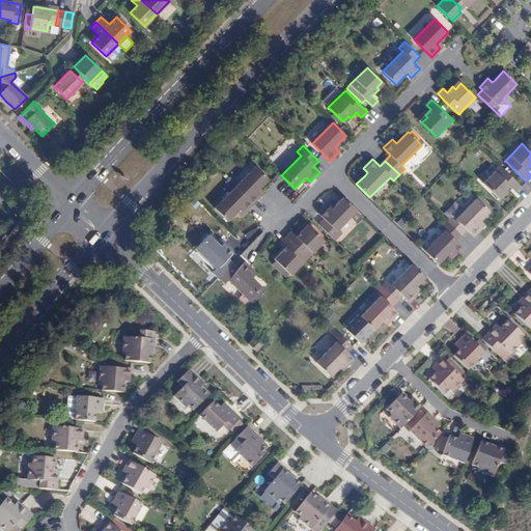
[(516,192),(522,187),(500,166),(482,184),(497,197),(502,192),(504,194),(510,188),(515,193),(516,192)]
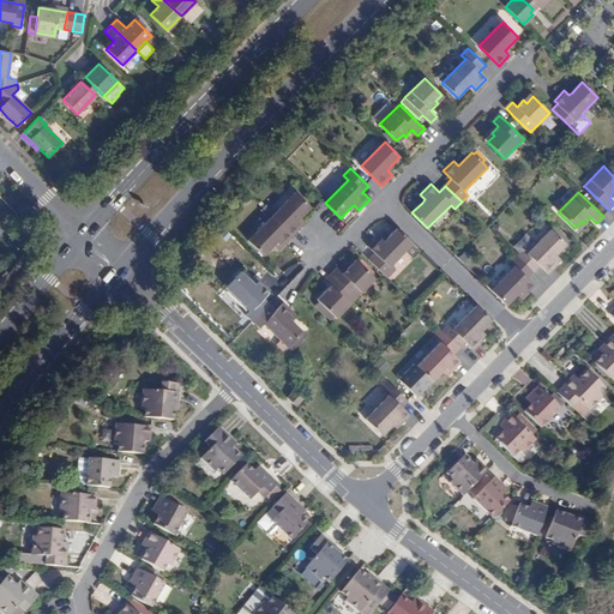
[(292,236),(304,226),(298,221),(301,217),(311,208),(296,193),(272,217),(292,236)]
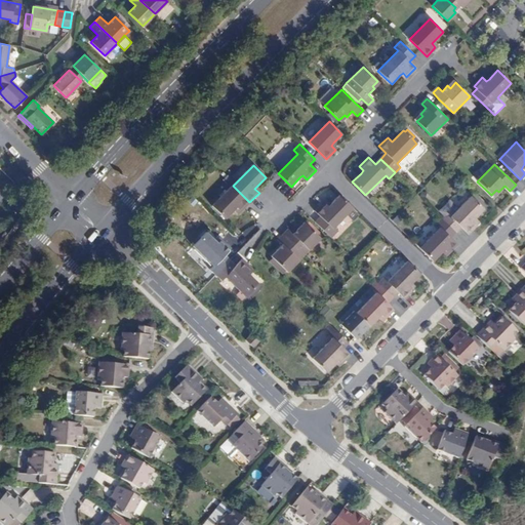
[(244,207),(249,202),(233,186),(229,182),(227,185),(230,188),(212,206),(225,218),(234,209),(236,207),(241,211),(244,207)]
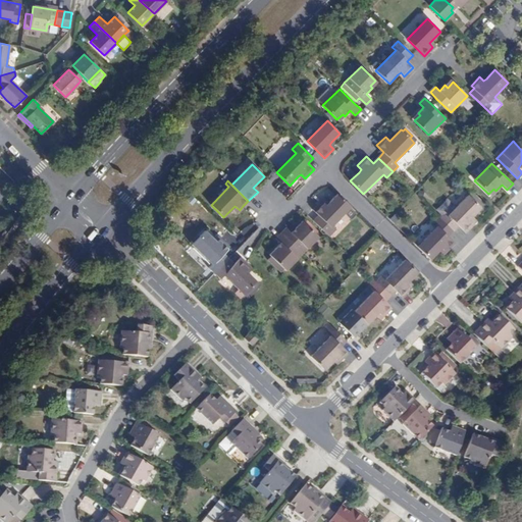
[(332,224),(351,207),(337,194),(329,202),(326,205),(322,201),(314,210),(318,214),(313,220),(328,237),(334,230),(331,226),(332,224)]
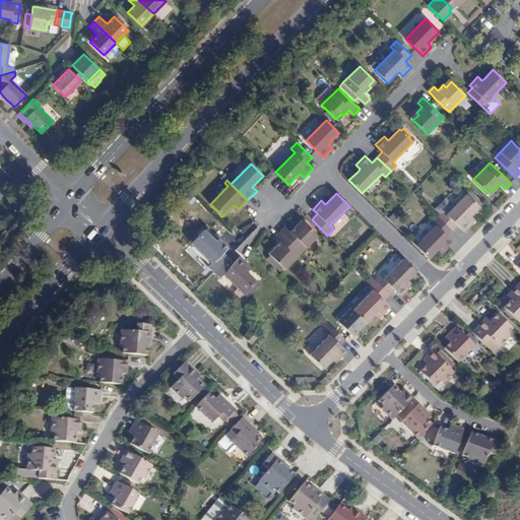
[(438,216),(452,231),(457,225),(463,233),(472,223),(468,219),(471,216),(480,207),(466,194),(454,207),(447,214),(443,211),(441,213),(438,216)]
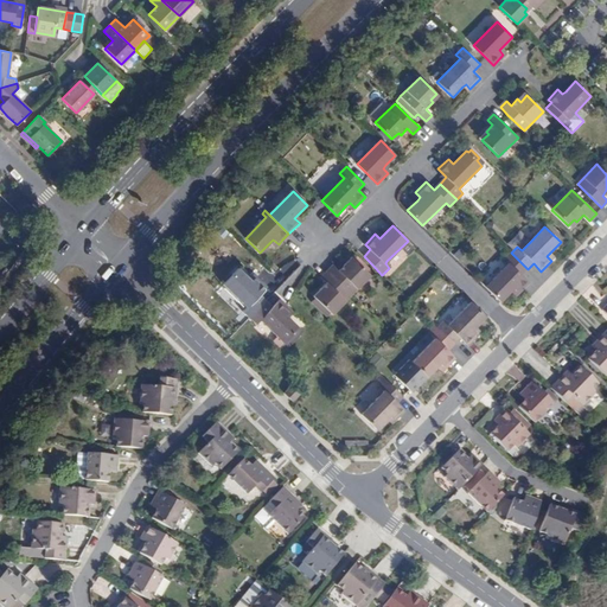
[(510,244),(515,249),(517,247),(522,250),(530,242),(523,235),(519,235),(510,244)]
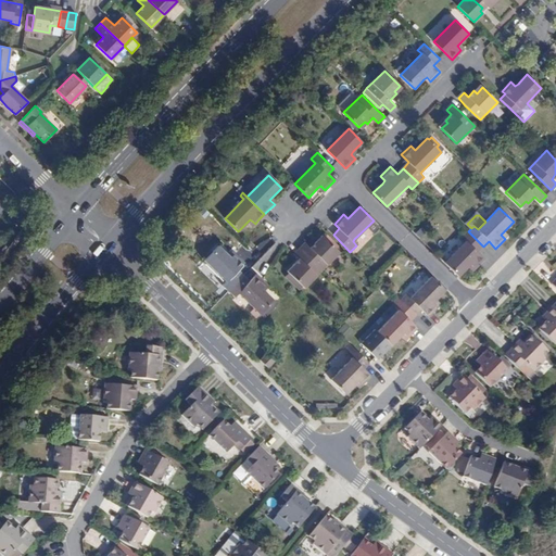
[(478,253),(483,247),(468,231),(462,238),(466,242),(446,262),(445,263),(459,277),(468,267),(470,265),(475,269),(484,260),(478,253)]
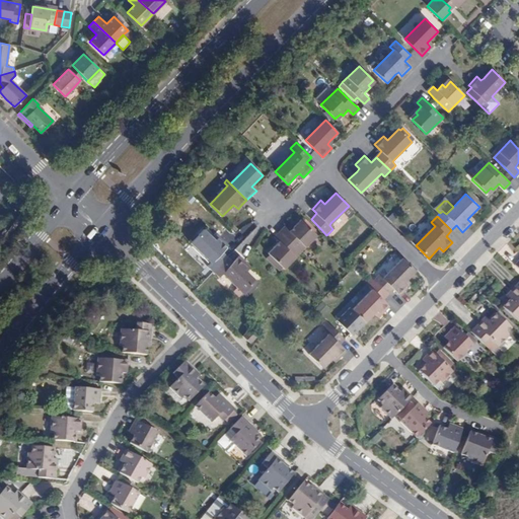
[(297,228),(304,222),(301,219),(295,225),(297,228)]
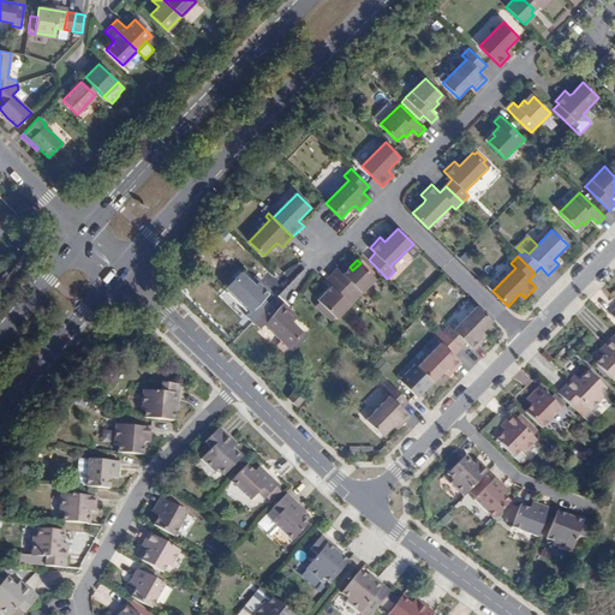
[(330,274),(356,299),(376,279),(360,263),(352,270),(350,267),(342,274),(338,268),(330,274)]
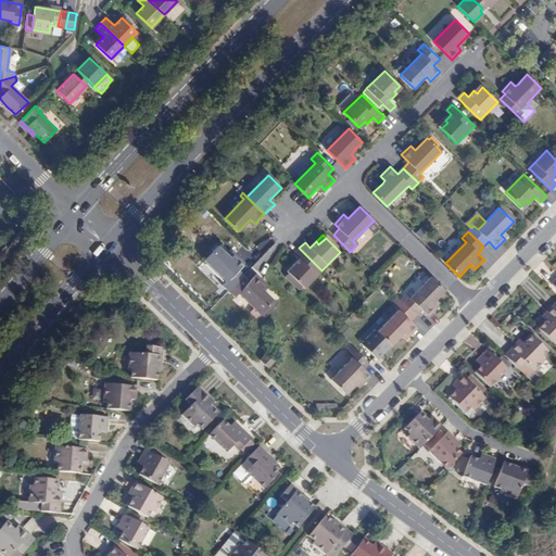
[(223,287),(227,292),(244,275),(244,274),(240,269),(245,263),(239,256),(236,253),(231,257),(228,255),(219,245),(213,251),(211,249),(204,256),(206,258),(204,261),(227,282),(223,287)]
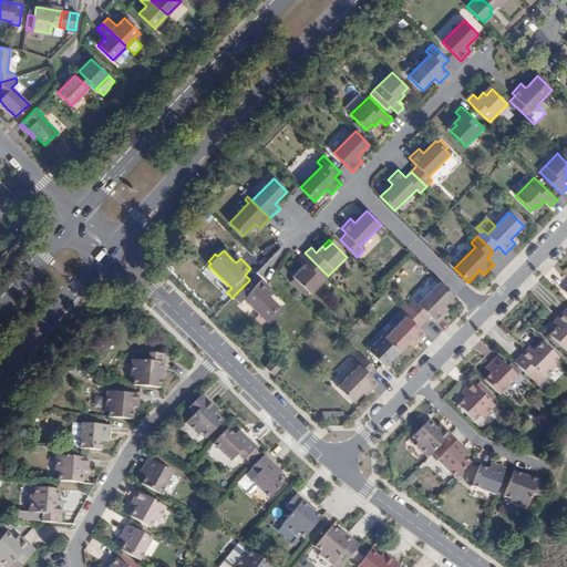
[(302,255),(299,259),(305,264),(299,269),(302,272),(296,279),(295,278),(291,281),(302,292),(306,288),(309,291),(311,294),(328,276),(305,253),(302,255)]
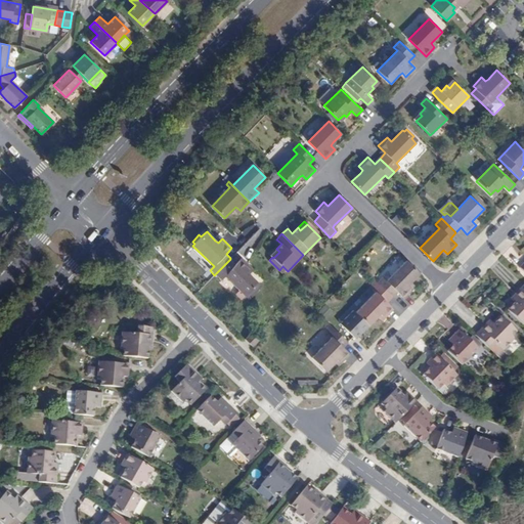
[(279,252),(276,249),(270,255),(272,257),(273,258),(279,252)]
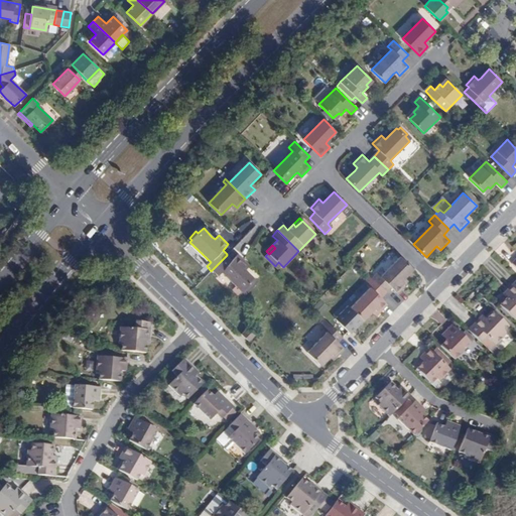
[(227,255),(211,271),(217,276),(221,272),(241,292),(255,279),(246,270),(243,267),(248,263),(244,259),(238,254),(232,260),(227,255)]
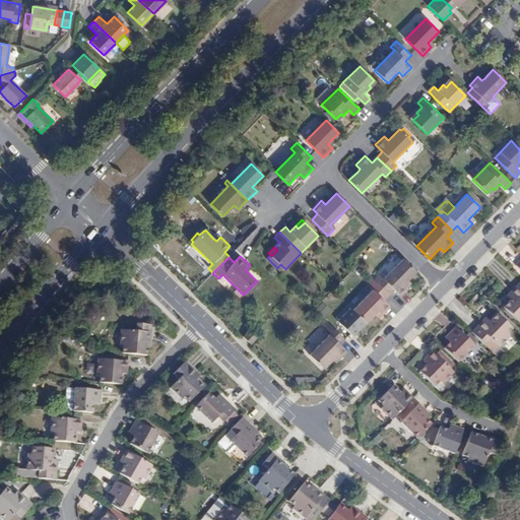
[(375,281),(389,295),(394,289),(400,297),(410,287),(405,283),(407,280),(416,272),(403,259),(384,278),(381,275),(375,281)]
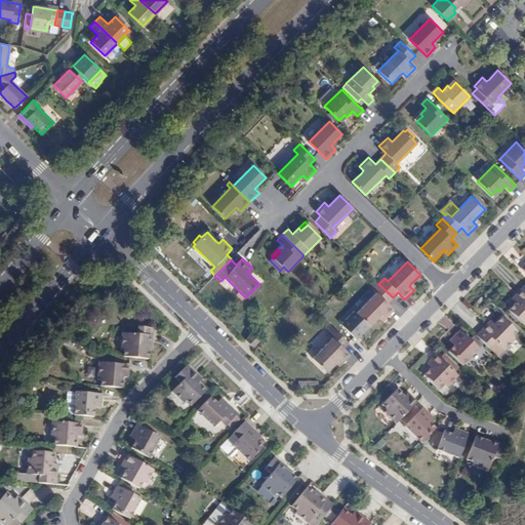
[(372,290),(378,284),(372,278),(367,284),(372,290)]
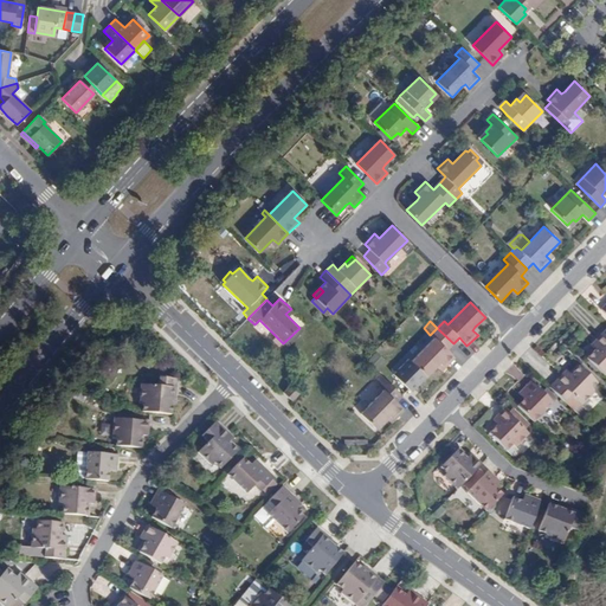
[(447,349),(453,343),(437,328),(430,335),(434,339),(412,361),(427,376),(437,367),(440,363),(445,368),(456,358),(447,349)]
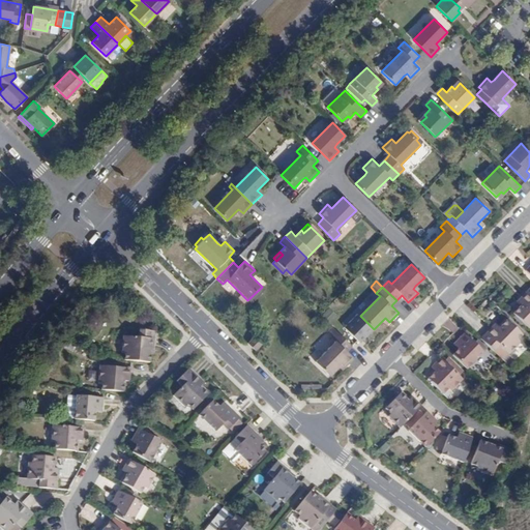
[(529,289),(518,302),(520,304),(523,307),(521,310),(519,307),(513,314),(529,328),(529,327),(529,289)]
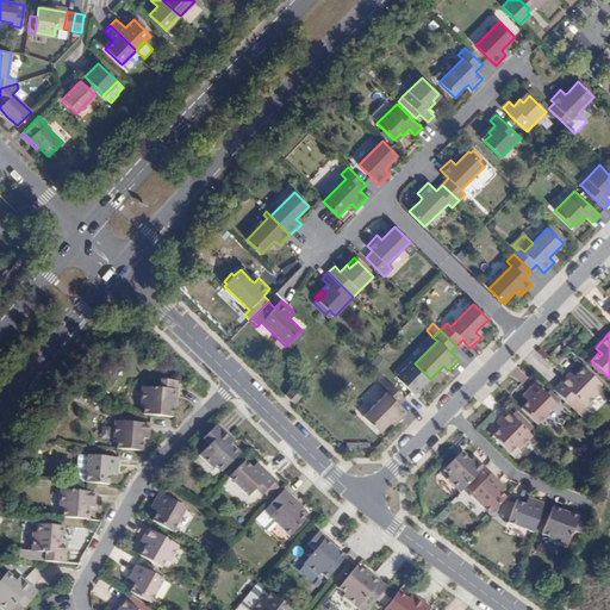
[(590,360),(591,361),(597,354),(599,356),(602,354),(598,350),(590,360)]
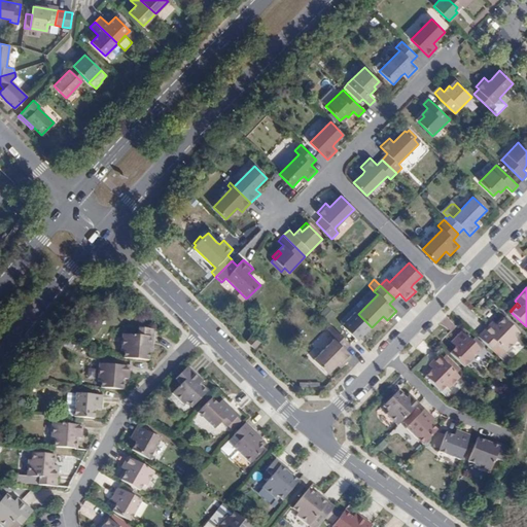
[(372,327),(358,314),(355,312),(342,325),(354,338),(358,341),(372,327)]
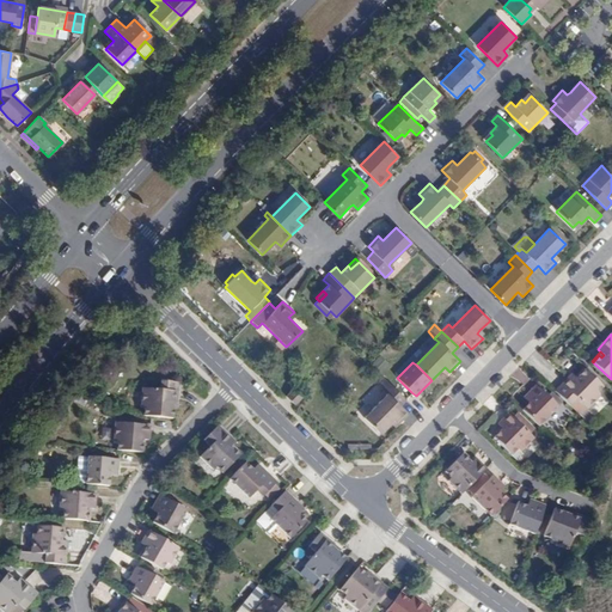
[(579,378),(586,371),(583,368),(574,378),(577,381),(580,379),(579,378)]
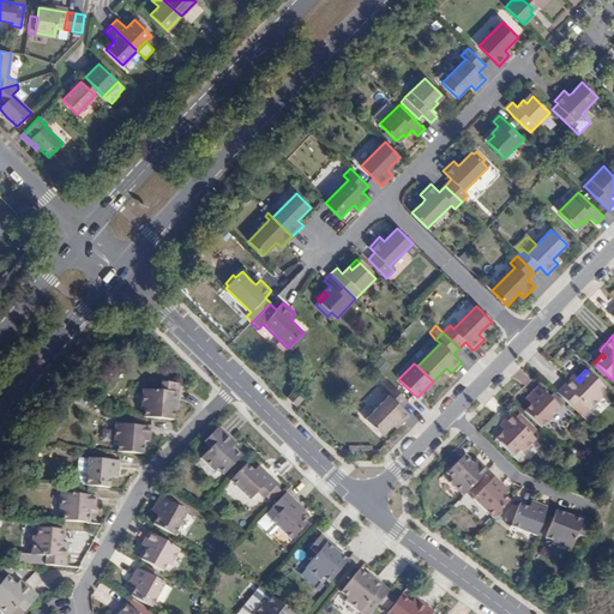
[(558,393),(572,408),(578,401),(589,411),(602,398),(600,395),(606,389),(588,372),(581,379),(582,380),(579,383),(576,379),(573,377),(558,393)]
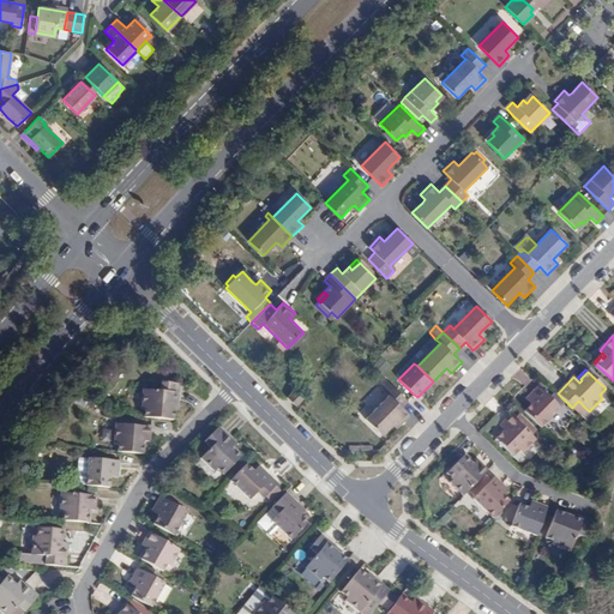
[(391,385),(385,379),(381,384),(387,390),(391,385)]
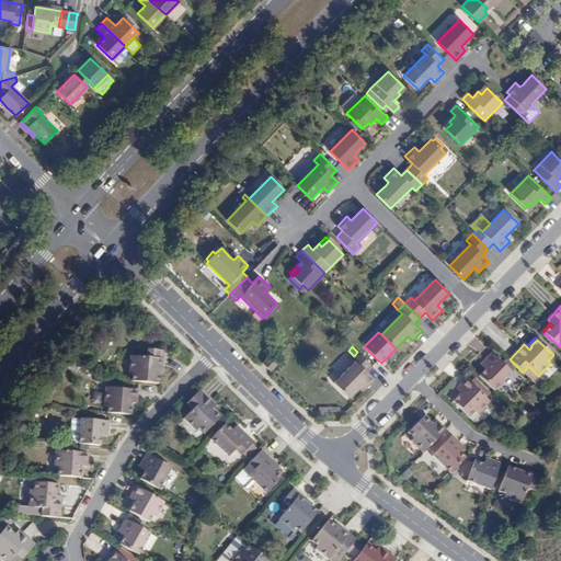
[(130,381),(158,385),(159,375),(156,375),(156,371),(161,371),(163,351),(147,350),(147,357),(130,355),(128,374),(132,375),(130,381)]
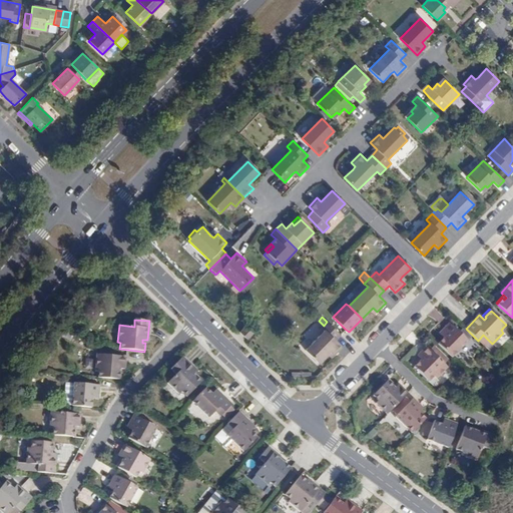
[(336,341),(341,336),(340,334),(327,322),(324,326),(321,328),(325,331),(305,351),(317,363),(329,352),(334,356),(342,347),(336,341)]
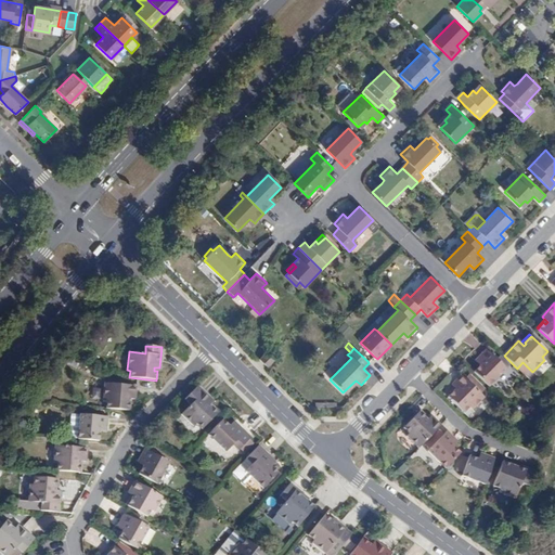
[(474,373),(489,388),(506,370),(487,350),(479,358),(485,362),(480,366),(474,373)]
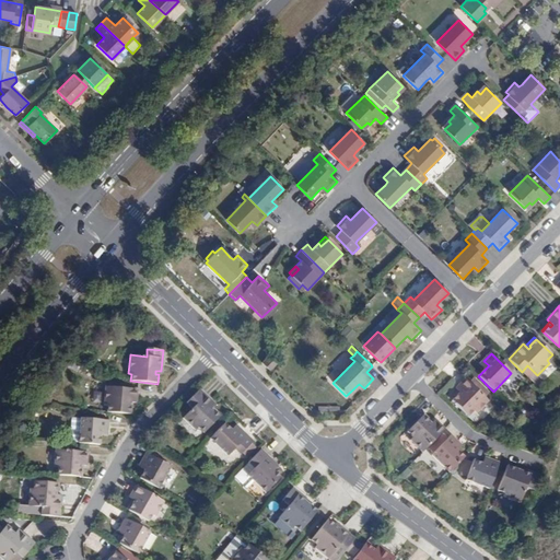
[(269,357),(263,363),(270,371),(277,364),(269,357)]
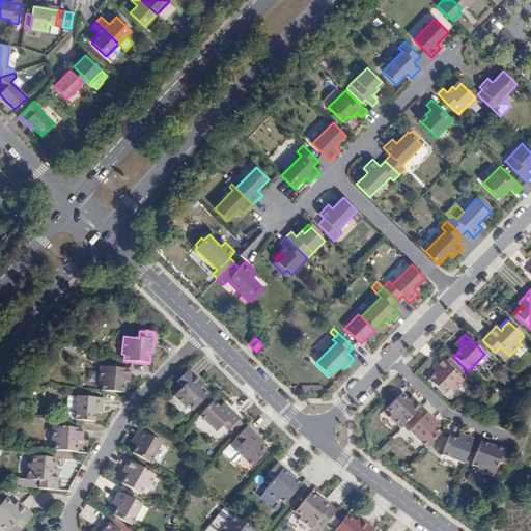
[(464,346),(458,342),(455,345),(459,351),(464,346)]
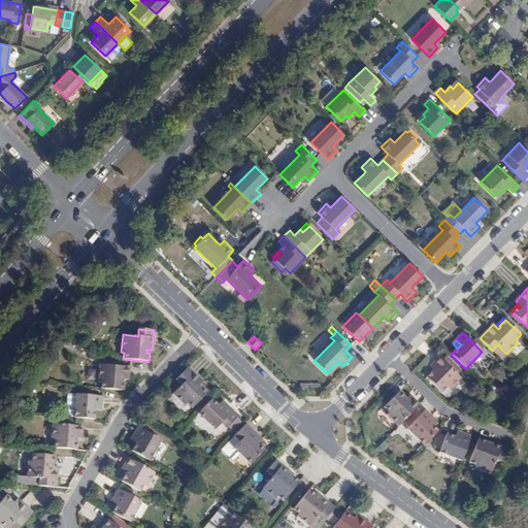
[(497,344),(492,351),(506,365),(512,359),(506,354),(497,344)]
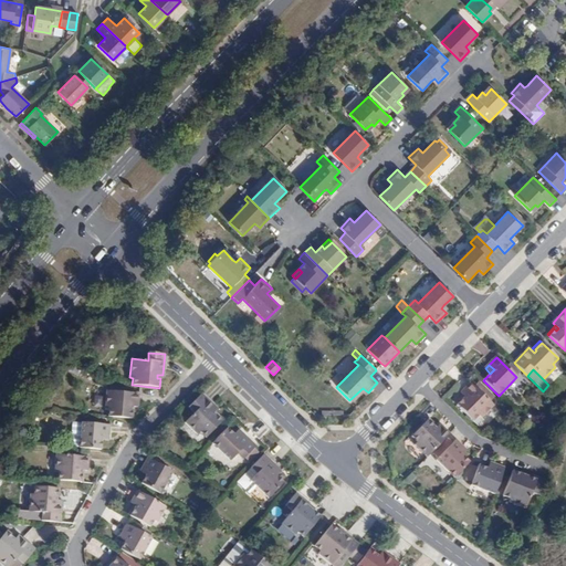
[(463,399),(458,406),(473,421),(479,416),(481,418),(493,406),(491,404),(483,396),(488,391),(479,383),(474,387),(471,384),(461,392),(463,396),(467,398),(464,400),(463,399)]
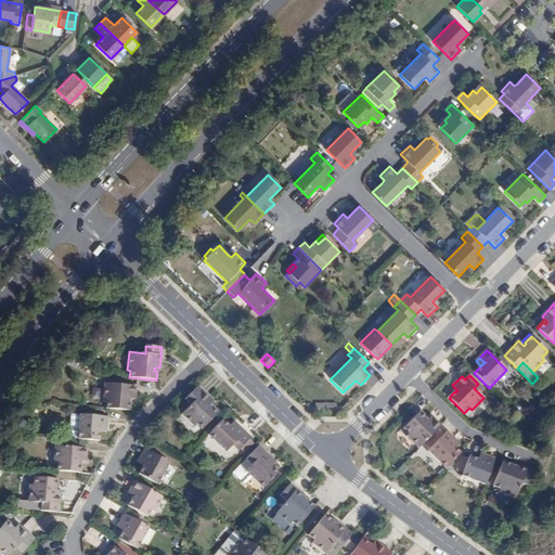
[(359,387),(361,385),(356,381),(343,392),(345,395),(356,384),(359,387)]
